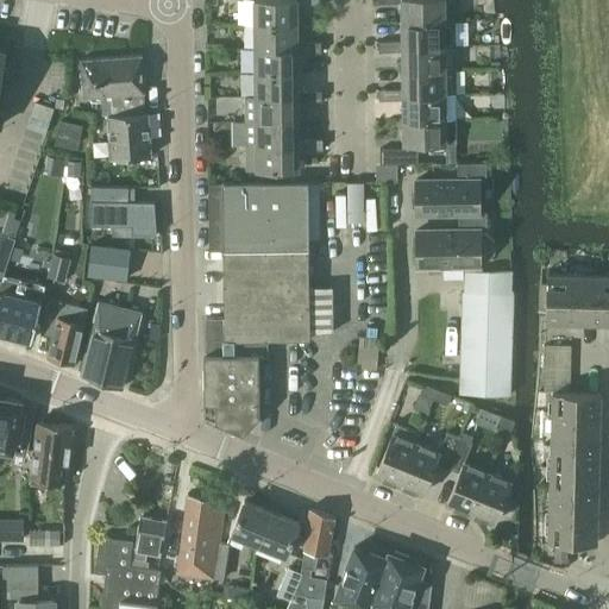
[(245,0),(245,24),(296,23),(296,4),(320,4),(319,0),(245,0)]
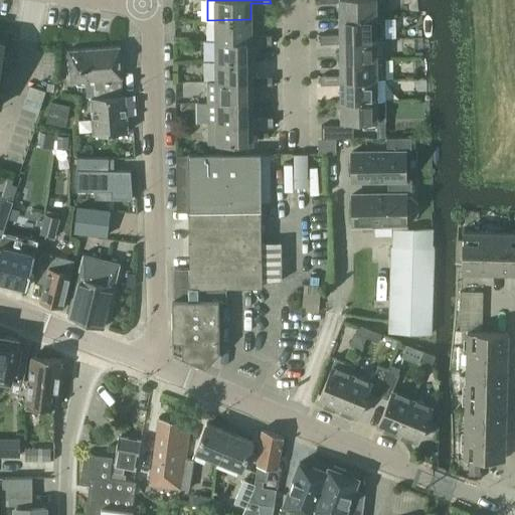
[(341,19),(377,19),(376,0),(320,0),(320,3),(341,3),(341,19)]
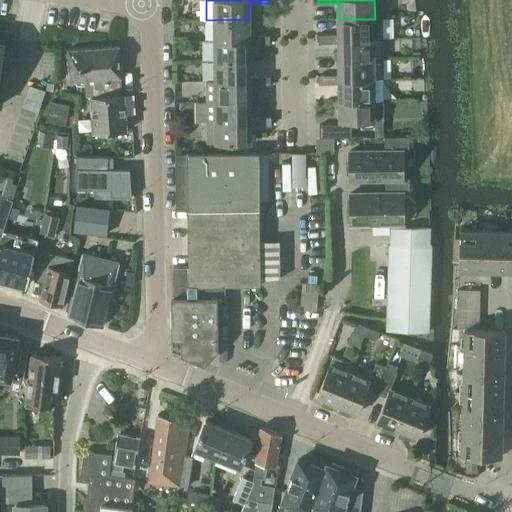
[(249,19),(206,20),(206,21),(214,21),(215,40),(249,40),(249,44),(259,44),(259,36),(249,36),(249,19)]
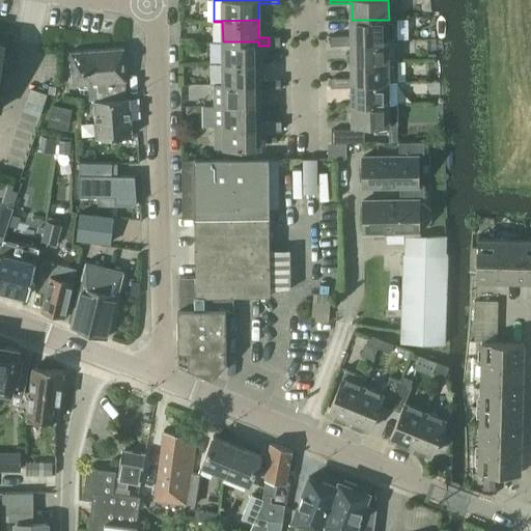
[(389,20),(352,20),(352,36),(352,40),(397,40),(397,20),(389,20)]
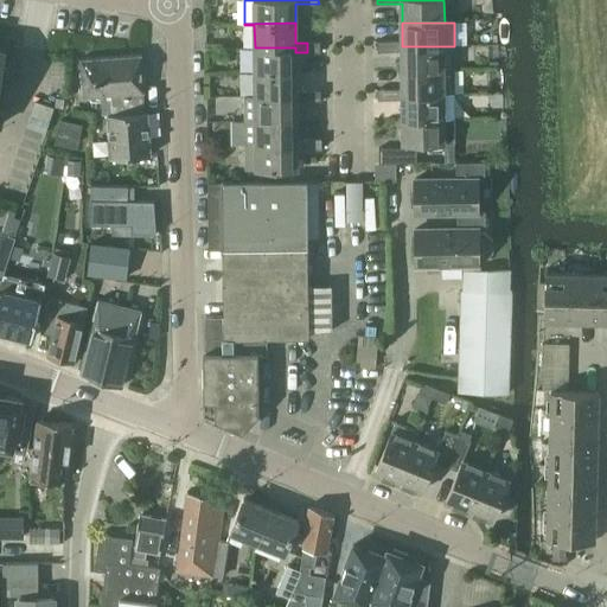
[(319,42),(307,43),(307,52),(319,52),(319,48),(319,42)]
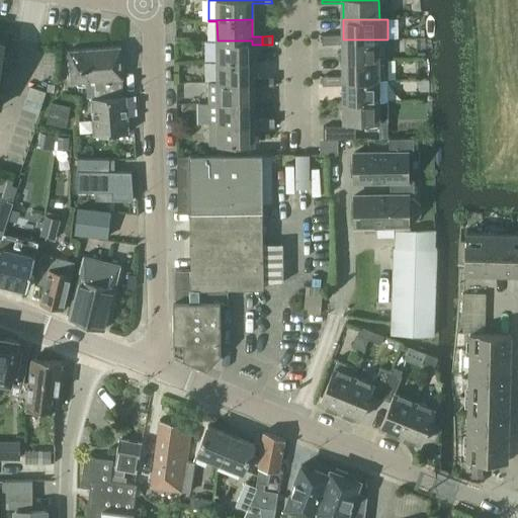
[(323,45),(333,45),(333,35),(323,35),(323,45)]
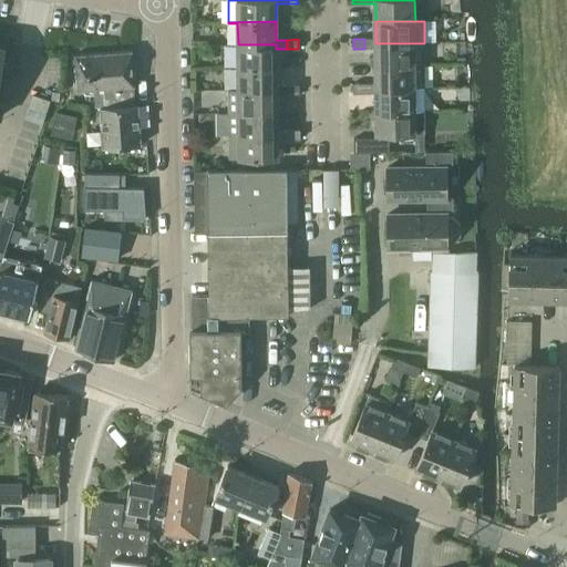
[(364,39),(364,49),(375,49),(375,66),(424,66),(424,43),(375,43),(375,39),(364,39)]
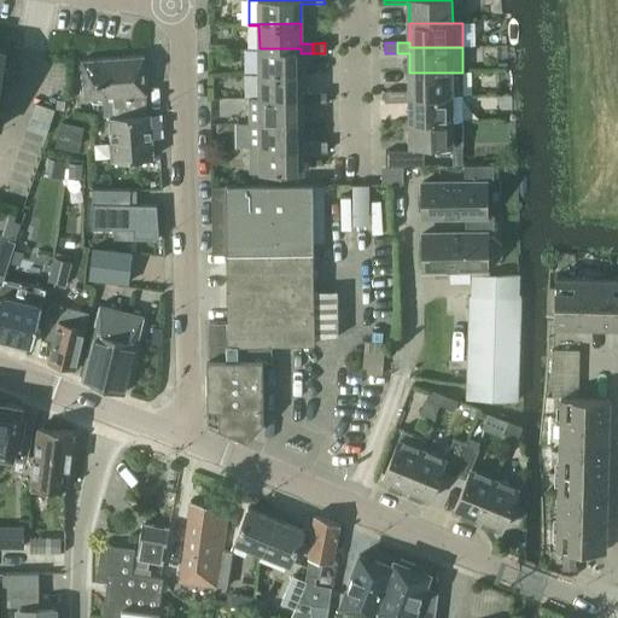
[(301,48),(260,48),(260,73),(301,73),(301,53),(301,48)]
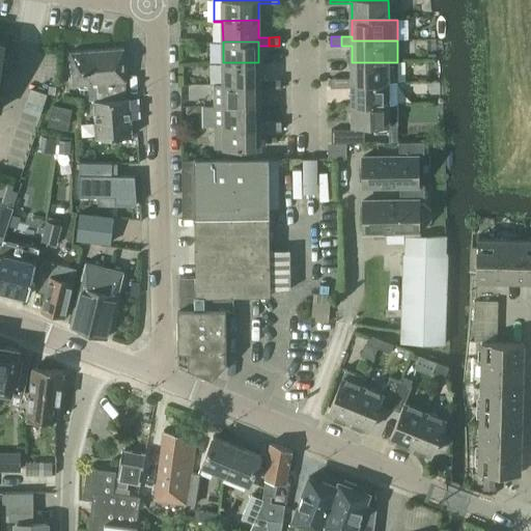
[(124,48),(71,52),(73,84),(87,83),(89,103),(93,103),(95,138),(133,135),(130,99),(127,99),(126,81),(127,81),(124,48)]
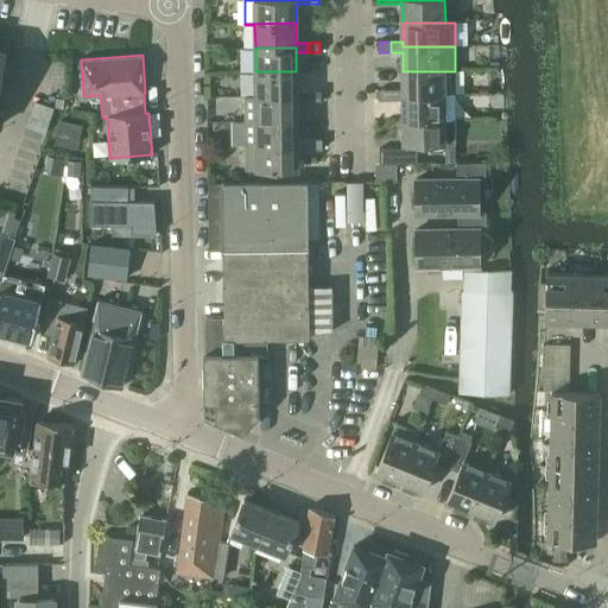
[(296,71),(255,71),(255,96),(297,96),(297,101),(309,100),(309,90),(297,90),(296,71)]
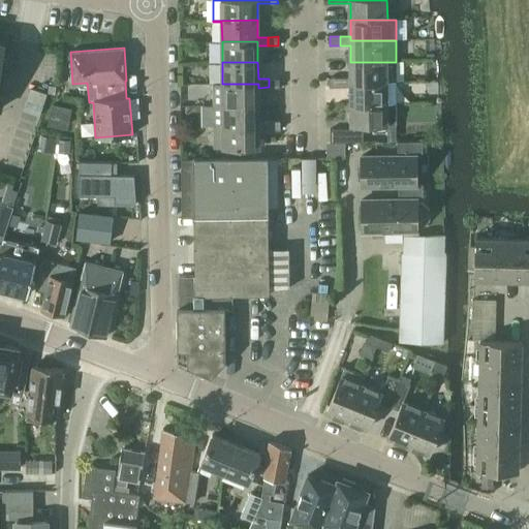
[(396,62),(350,62),(350,79),(350,83),(396,83),(396,62)]
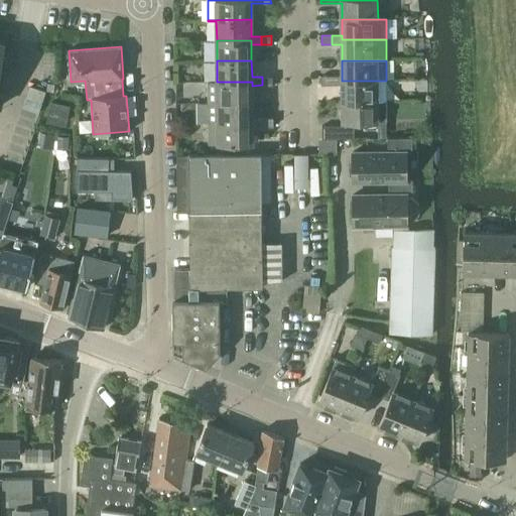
[(272,77),(262,77),(262,85),(272,85),(272,81),(272,77)]
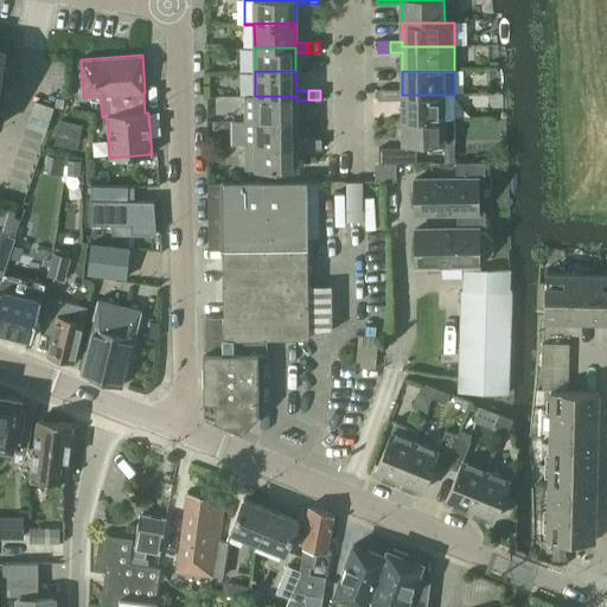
[(402,90),(390,91),(390,101),(402,100),(403,120),(455,120),(454,95),(402,95),(402,90)]
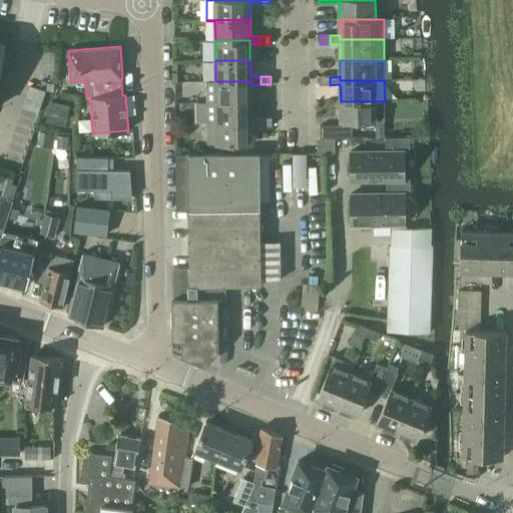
[(320,85),(330,85),(330,77),(320,77),(320,85)]
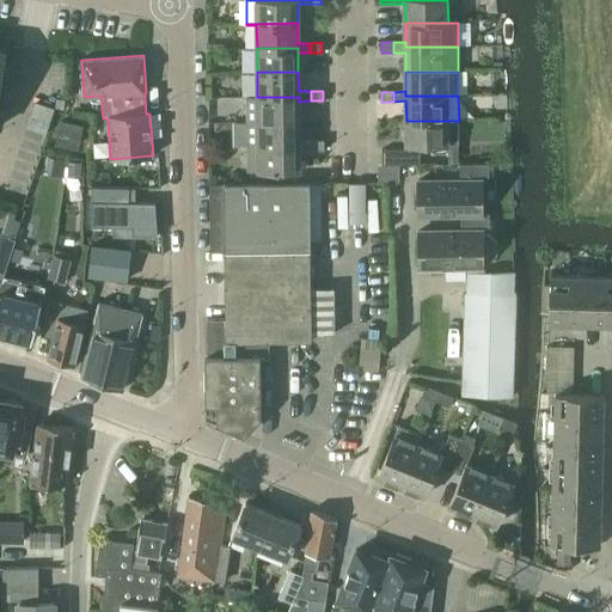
[(257,97),(246,97),(246,122),(299,121),(299,102),(299,97),(257,97)]
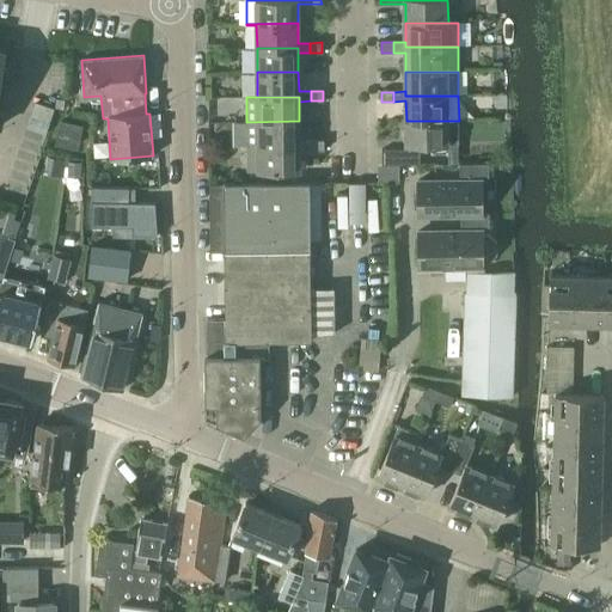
[(299,121),(246,122),(248,147),(299,146),(299,151),(311,151),(311,140),(299,140),(299,121)]
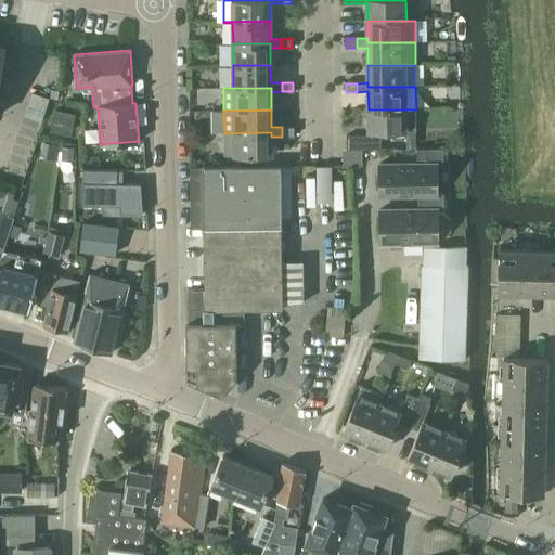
[(369,136),(346,136),(346,150),(381,149),(381,136),(381,132),(408,132),(408,147),(416,147),(416,110),(369,110),(369,132),(369,136)]
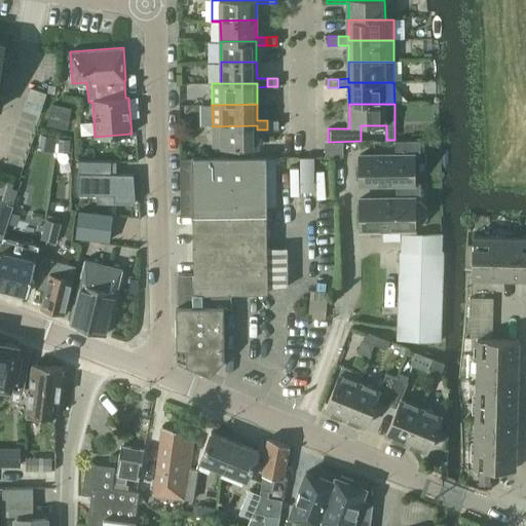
[(66,124),(69,107),(52,105),(49,122),(66,124)]
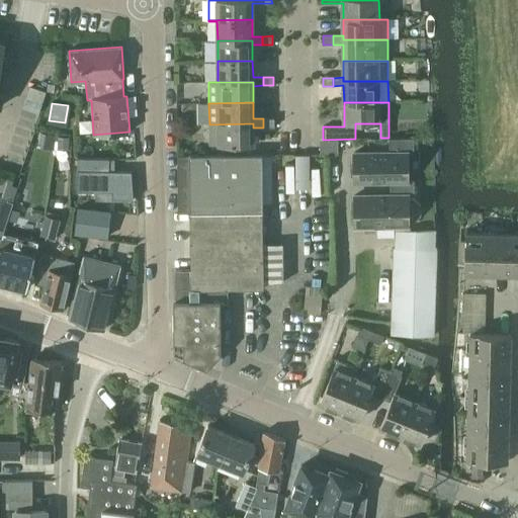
[(273,118),(263,118),(263,127),(273,127),(273,123),(273,118)]
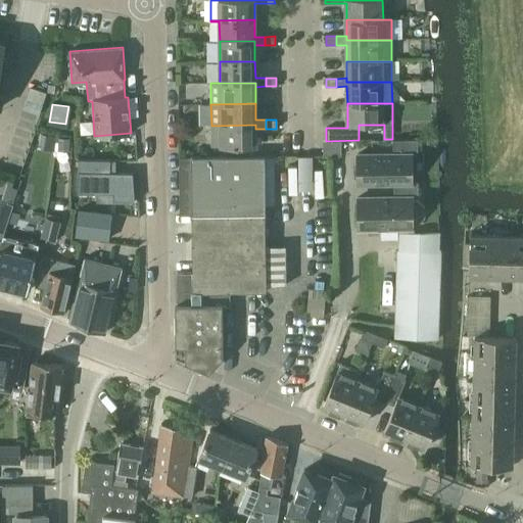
[(255,125),(211,126),(211,146),(228,146),(228,157),(246,157),(246,146),(255,146),(255,129),(255,125)]
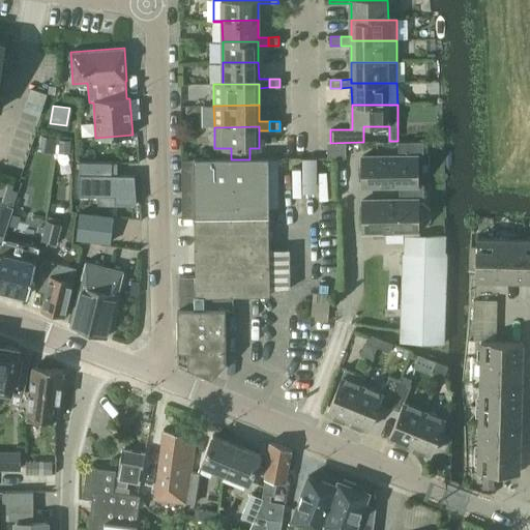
[(55,139),(42,137),(40,146),(53,149),(55,139)]
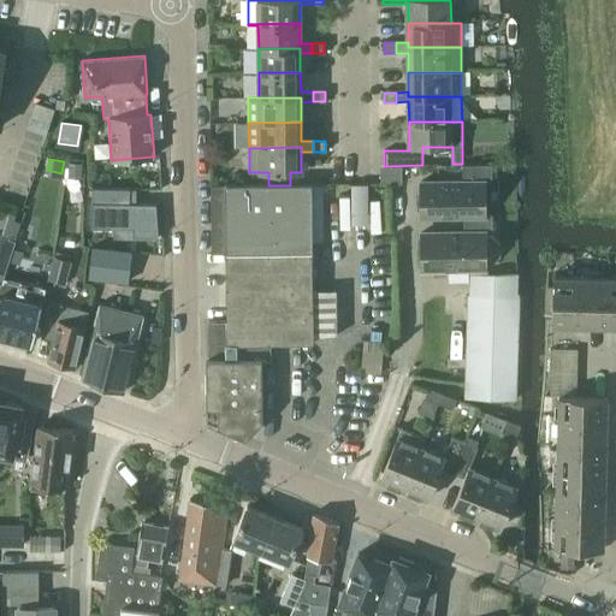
[(421,215),(463,215),(463,214),(486,213),(485,182),(492,182),(492,164),(462,165),(463,182),(421,182),(421,195),(418,199),(418,208),(421,212),(421,215)]
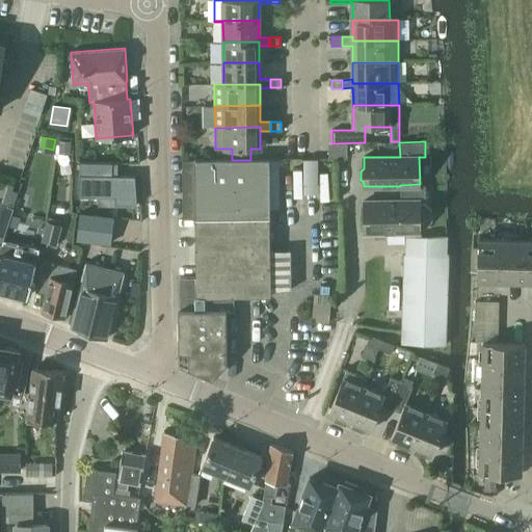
[(195,277),(179,277),(180,327),(180,346),(180,362),(180,363),(181,364),(181,363),(195,369),(196,370),(211,375),(211,376),(212,376),(213,375),(223,364),(224,363),(224,311),(234,311),(234,296),(270,296),(270,290),(291,290),(291,250),(270,250),(269,217),(269,209),(278,209),(278,159),(250,160),(232,160),(182,160),(183,218),(183,219),(195,219),(195,224),(195,277)]
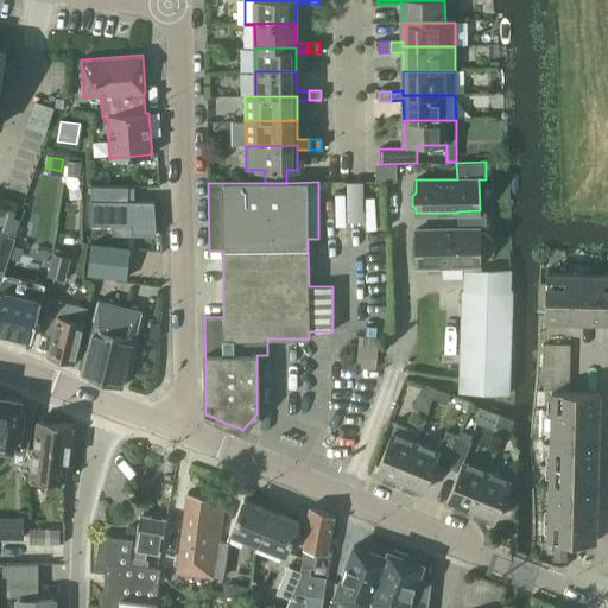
[(90,185),(89,225),(111,225),(130,226),(130,234),(151,234),(156,234),(153,201),(133,201),(127,200),(127,187),(127,185),(90,185)]
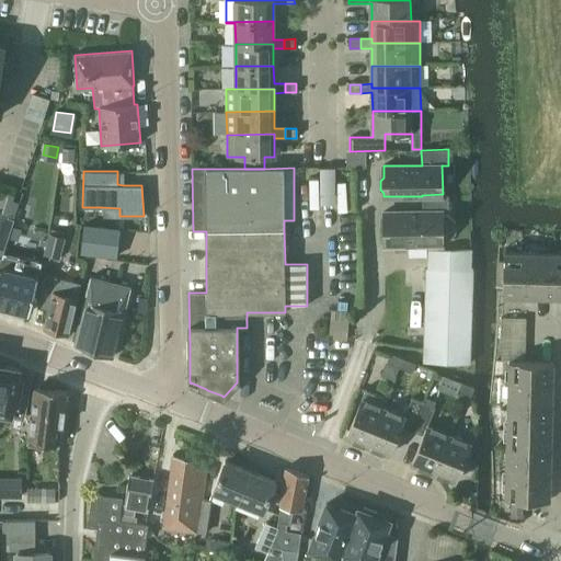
[(384,215),(380,218),(380,227),(385,230),(385,245),(393,245),(396,251),(405,251),(408,244),(443,244),(443,240),(447,240),(456,231),(456,221),(449,215),(449,212),(449,195),(443,195),(442,194),(422,195),(422,196),(423,212),(384,212),(384,215)]
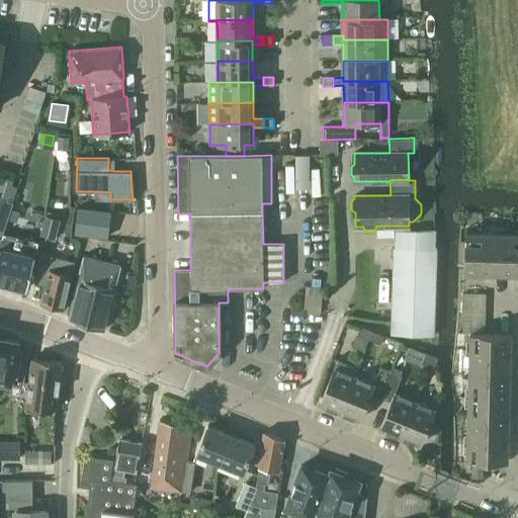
[(0,239),(2,233),(12,202),(1,198),(0,198),(0,239)]
